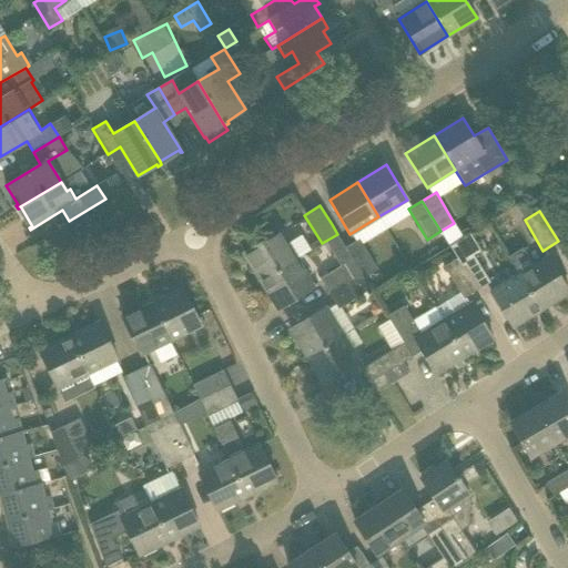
[(271,212),(256,220),(264,233),(279,224),(271,212)]
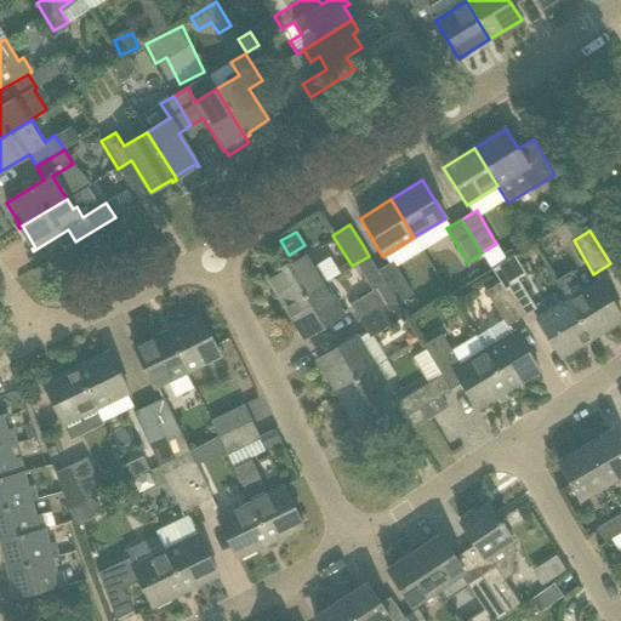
[(266,275),(286,307),(324,284),(305,252),(266,275)]
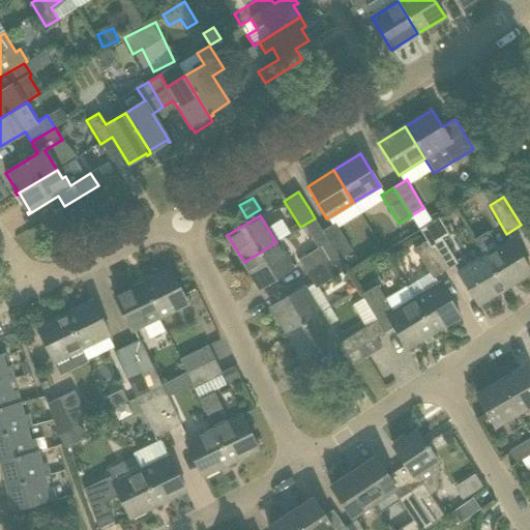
[(421,231),(428,241),(446,270),(458,263),(442,238),(449,234),(440,218),(421,231)]
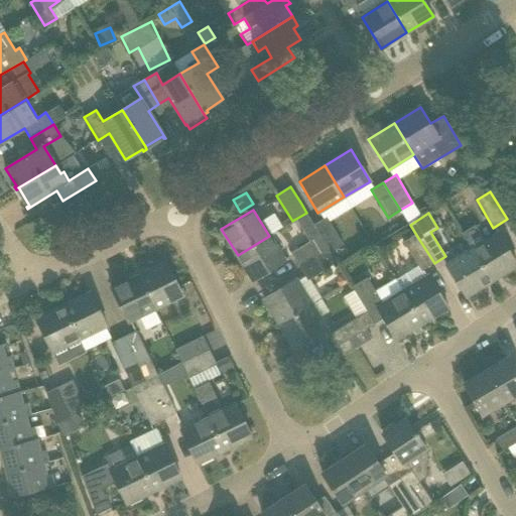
[(327,217),(313,225),(328,247),(331,252),(344,245),(327,217)]
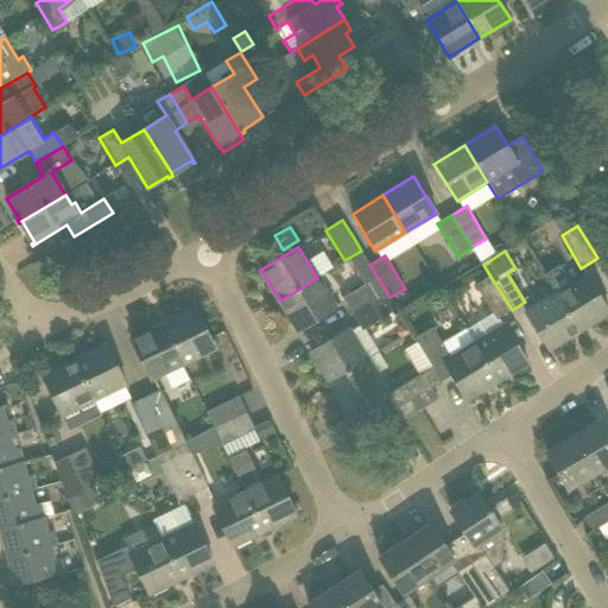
[(343,298),(352,312),(386,291),(369,265),(369,264),(356,271),(365,285),(343,298)]
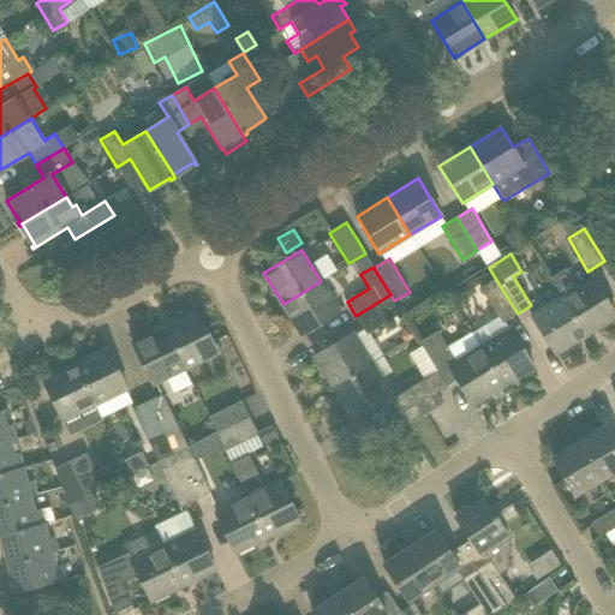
[(586,335),(614,316),(614,312),(595,279),(579,287),(567,268),(551,278),(563,298),(586,335)]
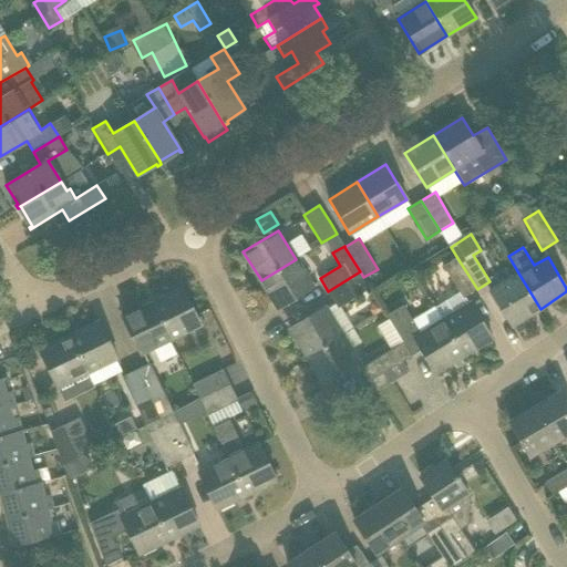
[(477,289),(457,258),(443,267),(460,292),(435,308),(464,356),(493,338),(472,303),(470,305),(465,297),(477,289)]
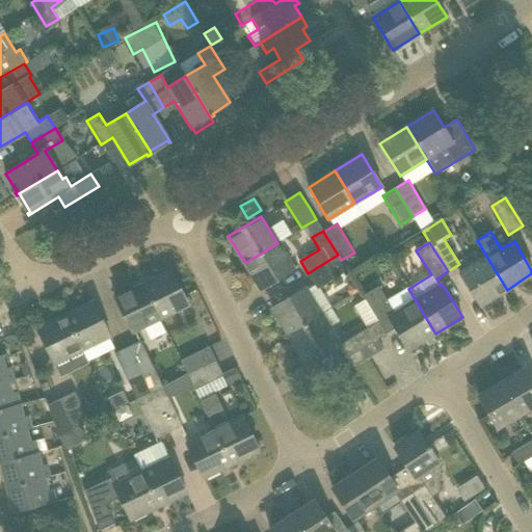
[(277,243),(245,263),(261,290),(293,269),(277,243)]
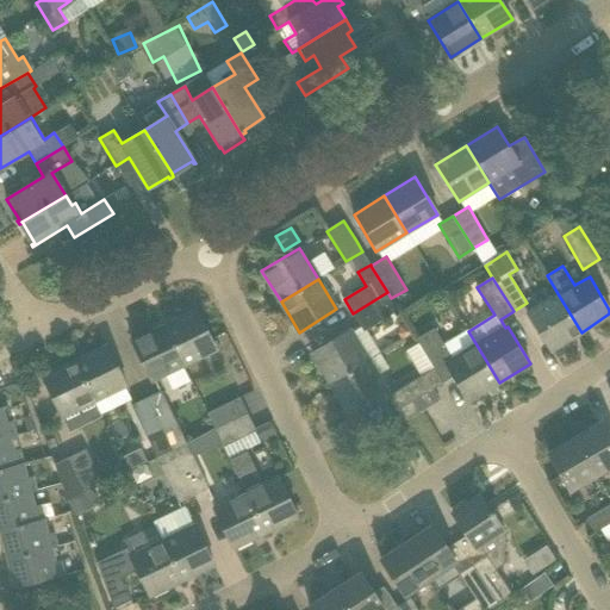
[(353,313),(363,331),(398,310),(391,298),(387,292),(353,313)]
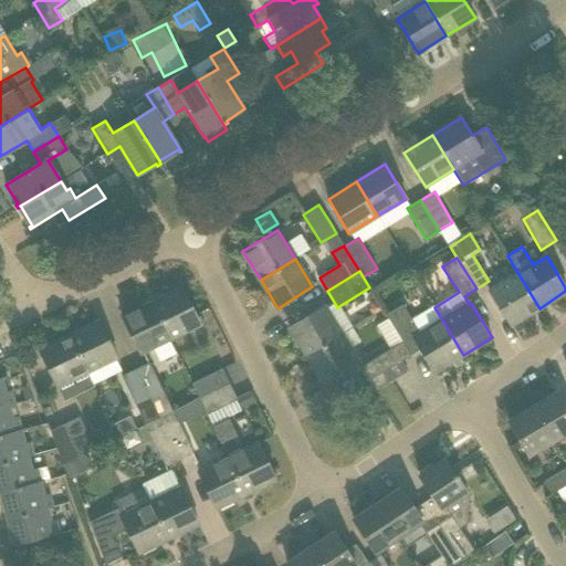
[(540,308),(519,274),(490,291),(511,326),(540,308)]
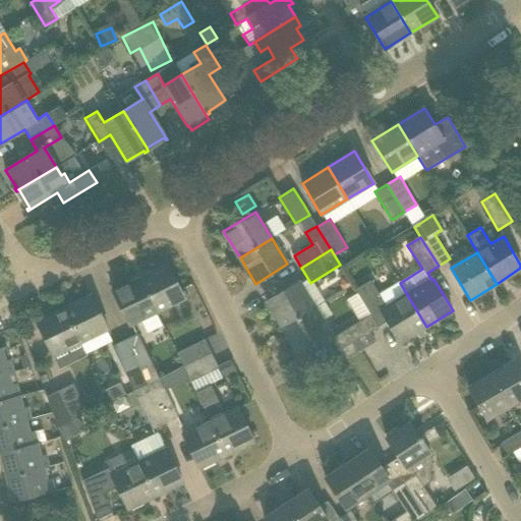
[(168,265),(139,279),(157,312),(184,298),(168,265)]
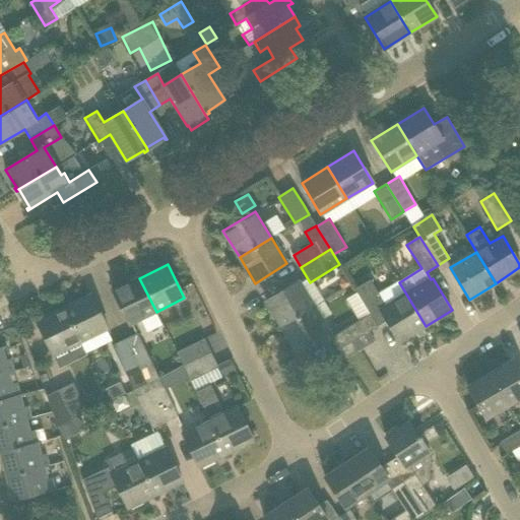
[(128,325),(140,319),(147,332),(163,325),(156,312),(139,278),(113,291),(128,325)]
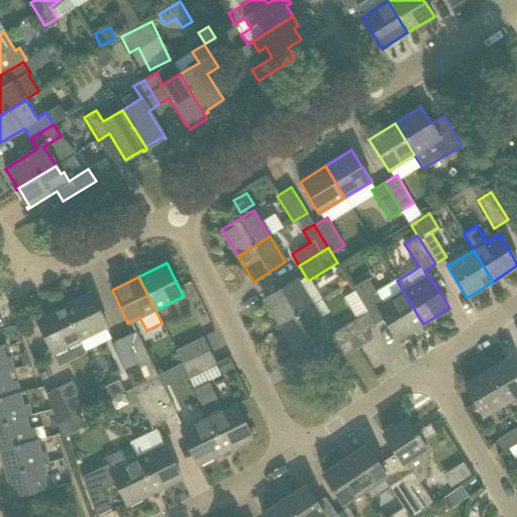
[(352,288),(368,312),(375,324),(384,319),(397,340),(423,324),(397,281),(396,280),(376,292),(368,279),(352,288)]
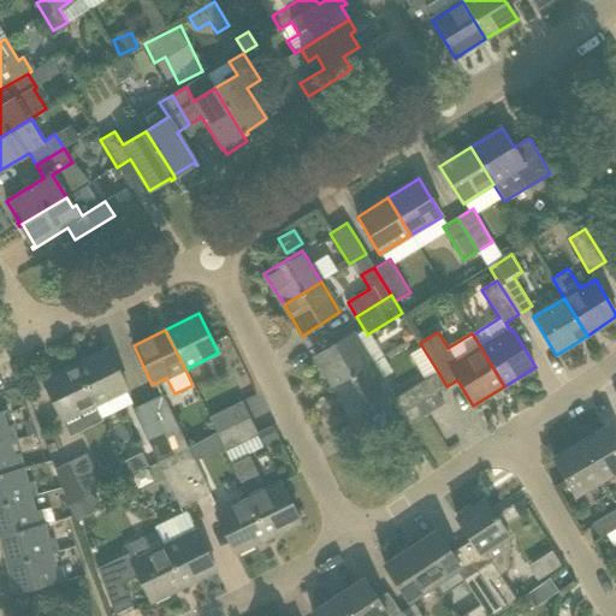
[(351,333),(315,356),(333,388),(372,365),(351,333)]
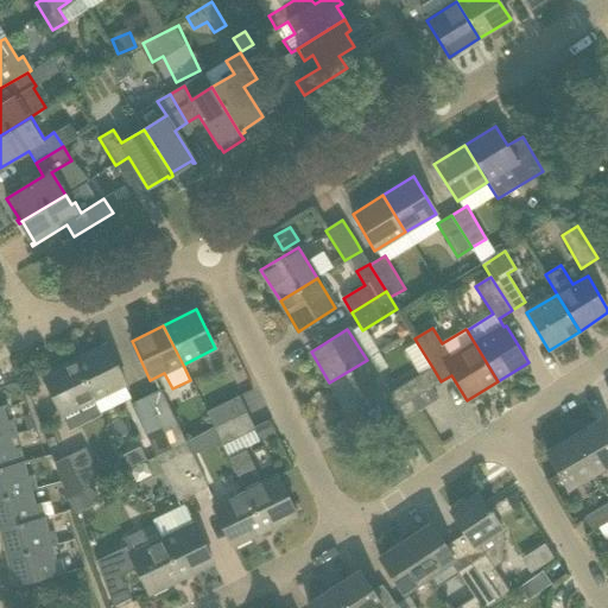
[(94,400),(125,385),(126,385),(107,344),(75,361),(94,400)]
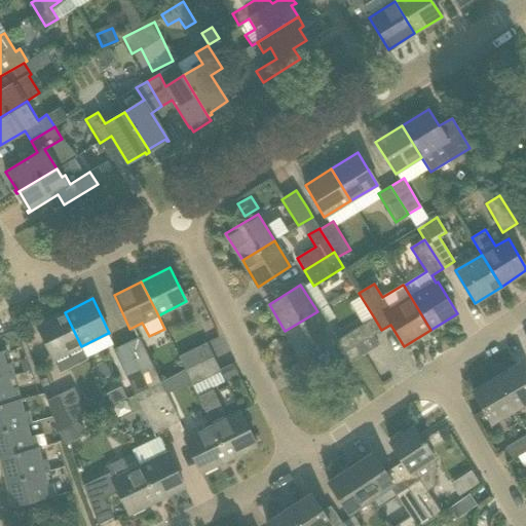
[(317,311),(285,331),(301,358),(334,337),(317,311)]
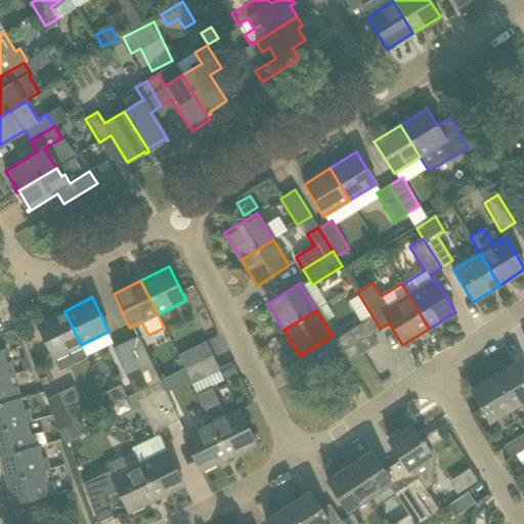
[(64,311),(37,324),(52,358),(81,345),(64,311)]
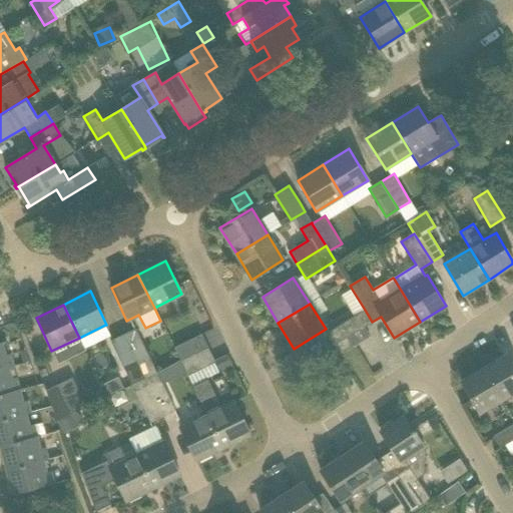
[(364,327),(372,322),(365,310),(329,333),(334,343),(335,345),(347,337),(364,327)]
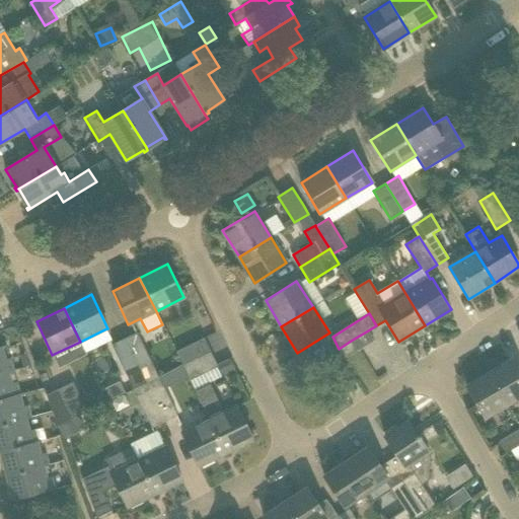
[(357,350),(374,340),(368,330),(351,341),(357,350)]
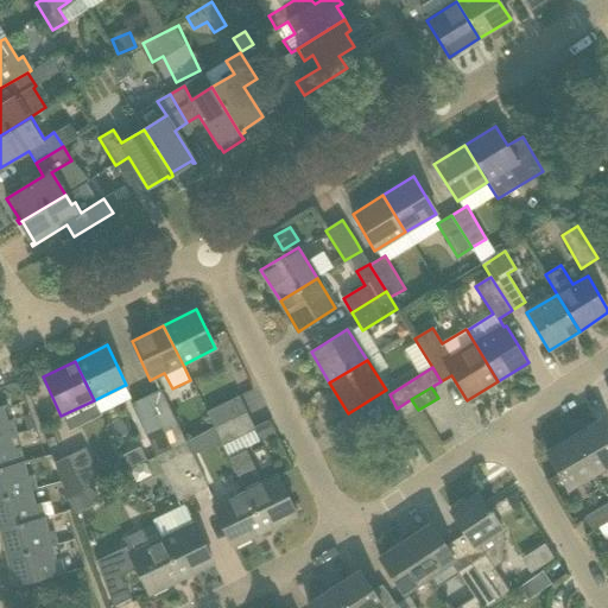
[(171,449),(185,442),(160,390),(146,397),(171,449)]
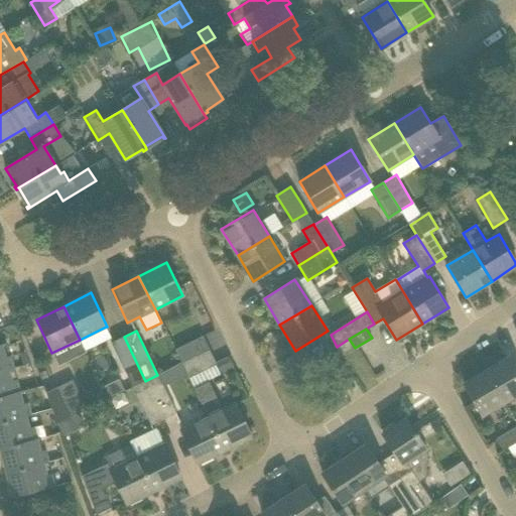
[(124,337),(111,343),(133,387),(145,381),(124,337)]
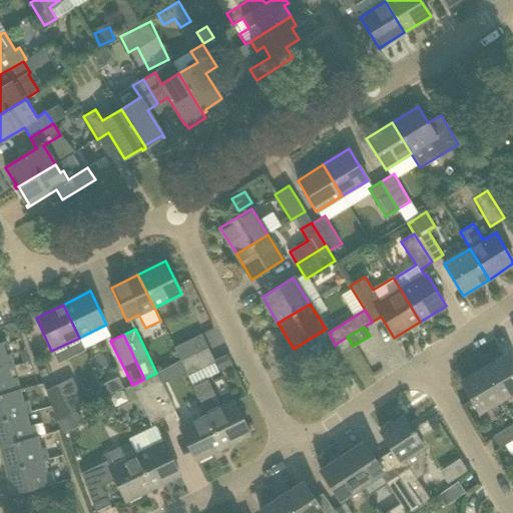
[(183,344),(174,348),(181,362),(208,349),(201,335),(183,344)]
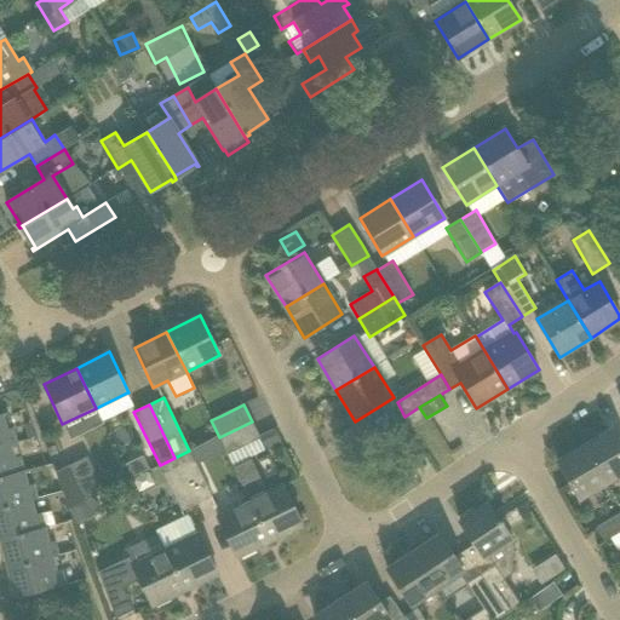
[(419,407),(405,417),(411,428),(426,418),(419,407)]
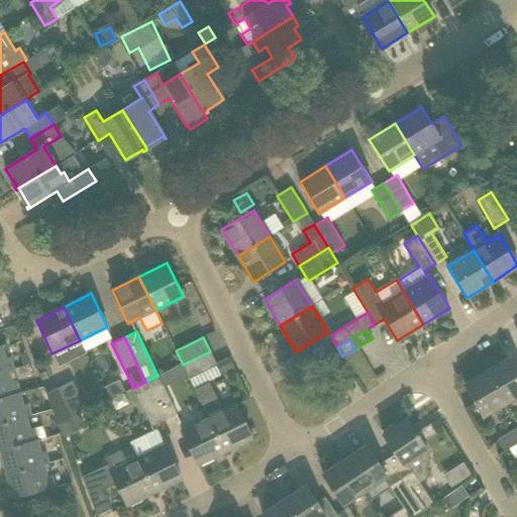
[(0,345),(0,372),(8,371),(13,369),(10,356),(5,358),(2,345),(0,345)]
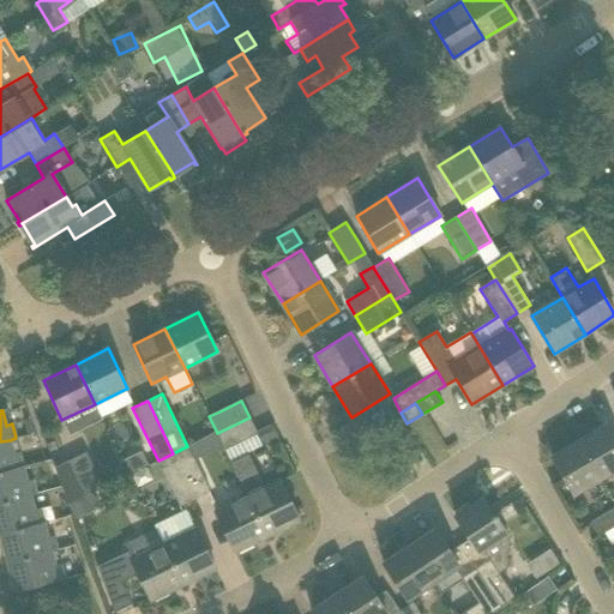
[(29,416),(23,417),(26,432),(34,431),(29,416)]
